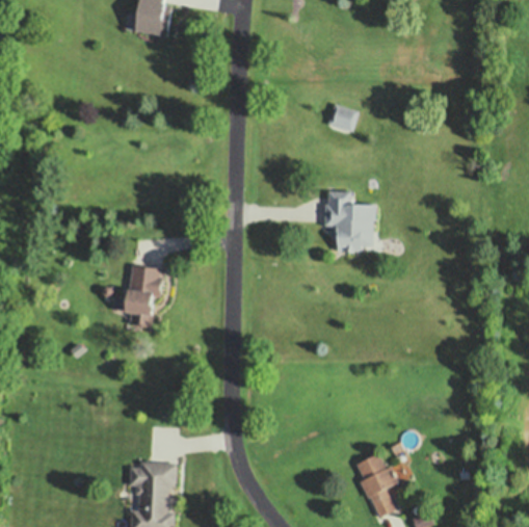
[(139,0),(164,0),(164,4),(170,5),(165,36),(137,32),(137,29),(135,28),(139,0)]
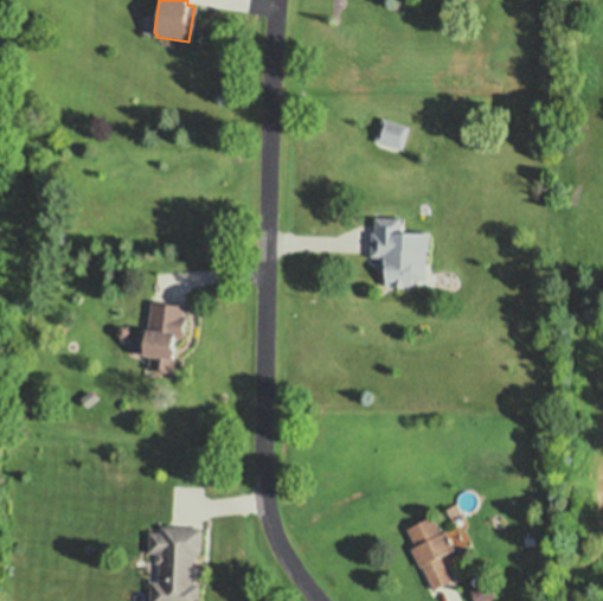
[(380,120),(408,129),(401,152),(372,142),(380,120)]
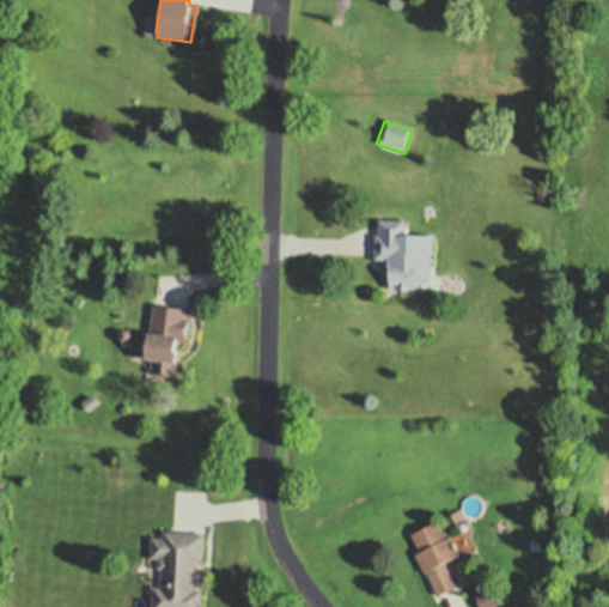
[(432,236),(432,254),(428,254),(428,284),(415,283),(415,290),(406,290),(406,291),(396,291),(396,290),(388,289),(388,284),(385,284),(385,275),(381,275),(382,260),(372,260),(373,235),(377,235),(377,219),(403,220),(403,230),(408,230),(432,236)]
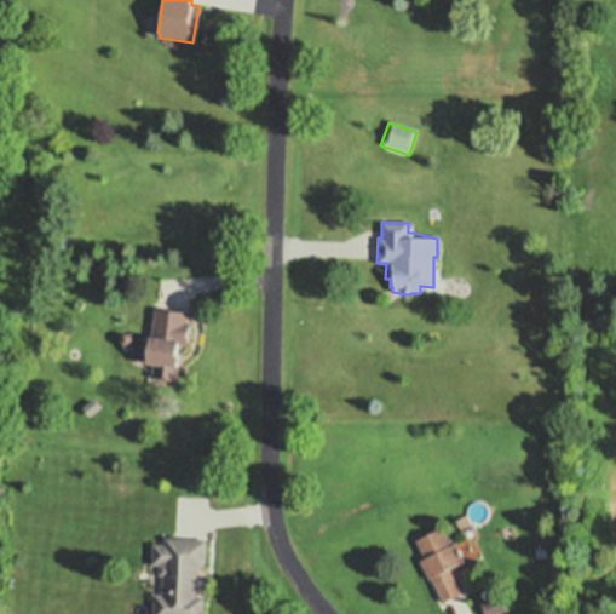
[(186,313),(185,322),(188,323),(184,346),(178,346),(176,365),(178,365),(176,380),(150,377),(151,363),(145,362),(149,333),(151,334),(154,309),(186,313)]
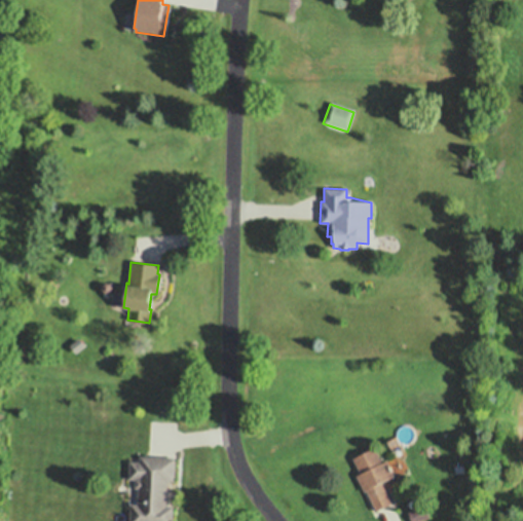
[(106,293),(104,293),(102,292),(101,291),(101,289),(101,287),(102,286),(103,285),(104,284),(105,284),(106,284),(108,284),(109,285),(110,286),(110,287),(110,289),(110,290),(110,291),(109,292),(108,293),(106,293)]
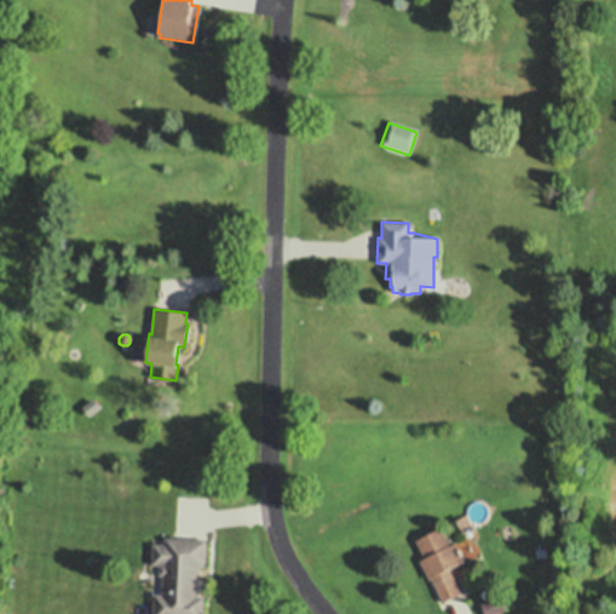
[(460,595),(442,603),(431,578),(426,579),(419,561),(424,560),(414,540),(439,528),(448,545),(455,543),(458,547),(459,547),(461,554),(460,555),(464,562),(449,569),(460,595)]
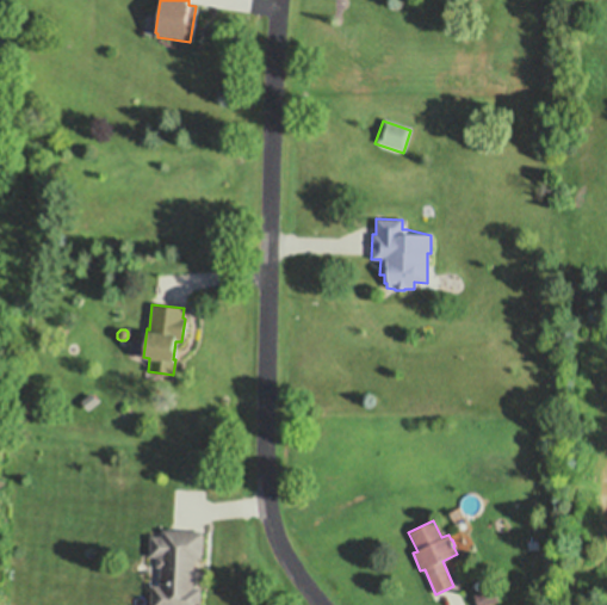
[(161,530),(203,532),(202,560),(193,560),(193,570),(198,570),(198,581),(193,580),(193,588),(200,588),(199,604),(149,604),(150,590),(147,590),(149,536),(160,537),(161,530)]
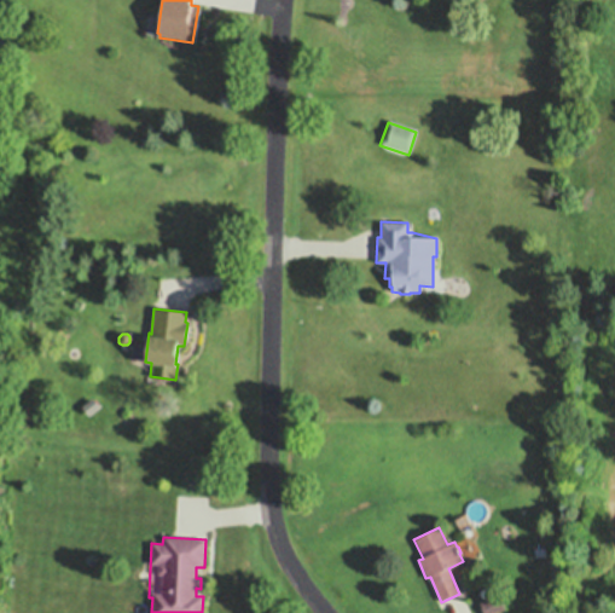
[(479,603),(498,595),(504,609),(498,612),(482,612),(479,603)]
